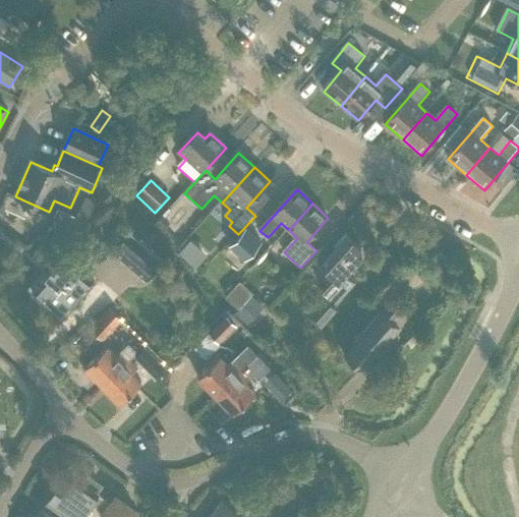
[(245,263),(263,244),(247,230),(230,248),(245,263)]
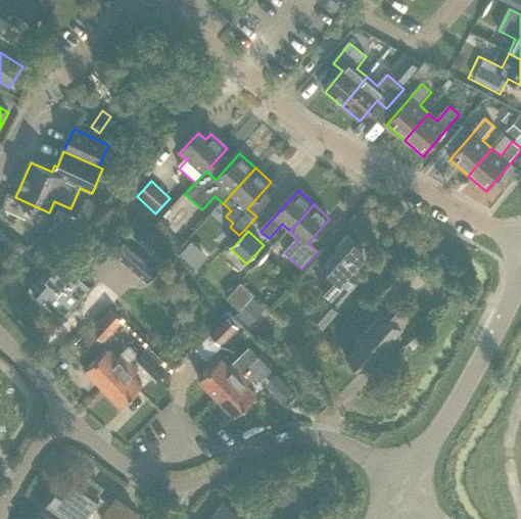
[(364,249),(348,236),(321,268),(334,280),(324,292),(338,305),(359,284),(349,276),(364,258),(360,254),(364,249)]
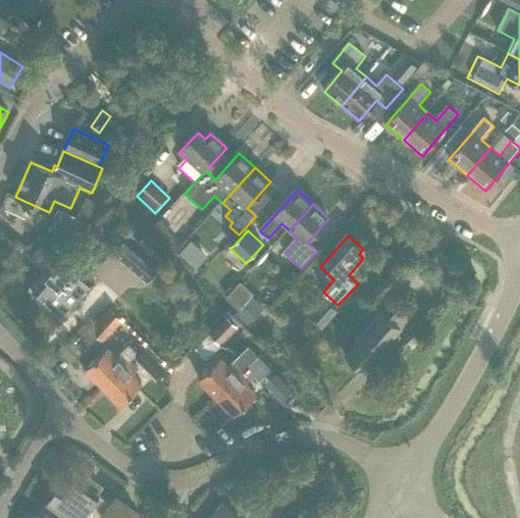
[(141,277),(156,262),(136,242),(120,257),(141,277)]
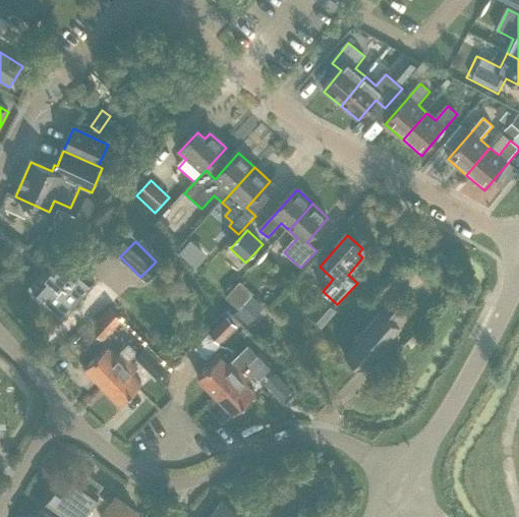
[(96,283),(65,256),(33,294),(63,321),(96,283)]
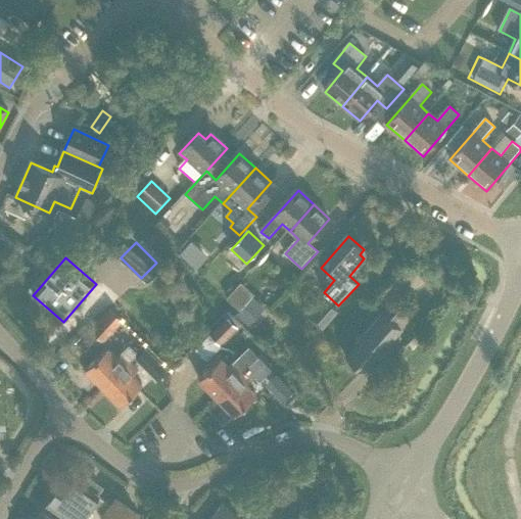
[(394,325),(409,309),(396,298),(407,287),(397,278),(376,302),(385,312),(356,345),(358,347),(347,360),(363,373),(374,361),(375,362),(403,331),(394,325)]
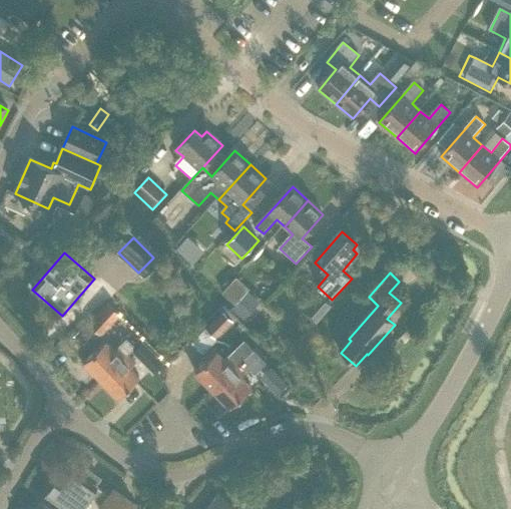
[(239,274),(222,289),(247,315),(264,300),(239,274)]
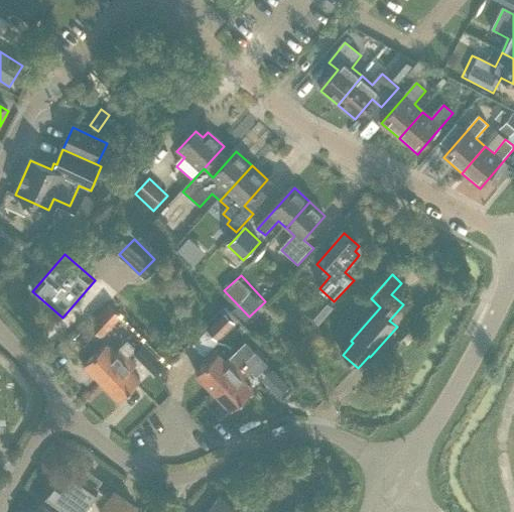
[(320,324),(333,309),(334,308),(323,298),(309,313),(320,324)]
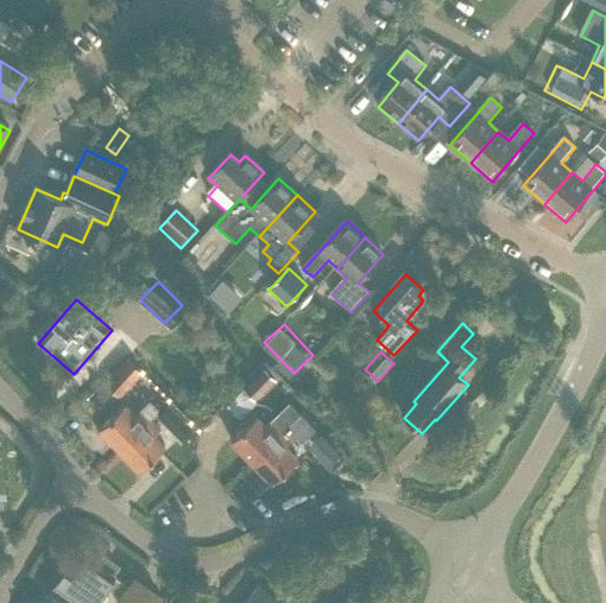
[(107,386),(121,399),(144,375),(130,362),(107,386)]
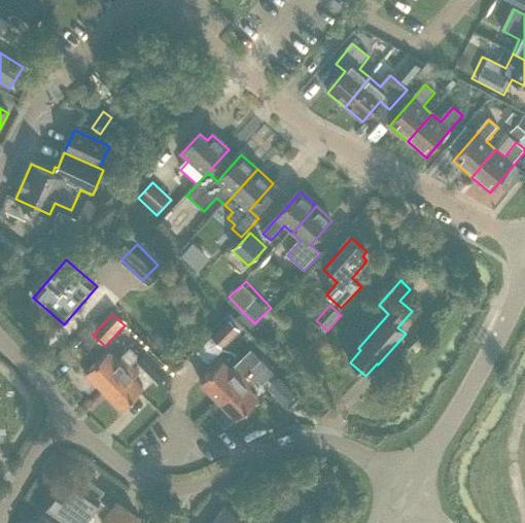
[(232,316),(199,347),(209,358),(242,327),(232,316)]
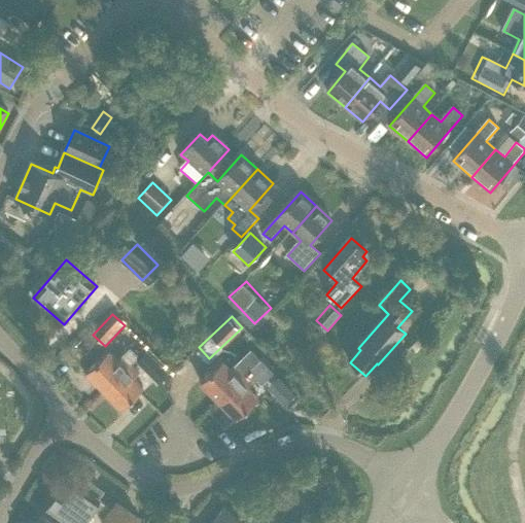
[(138,360),(139,358),(148,350),(141,343),(133,351),(131,349),(124,357),(118,362),(109,353),(86,374),(105,392),(132,365),(138,360)]
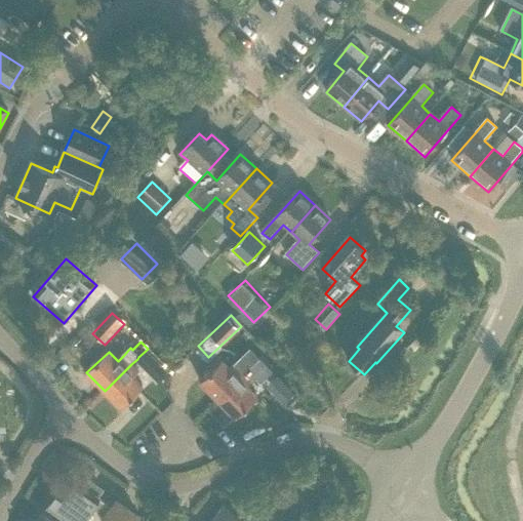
[(148,349),(138,357),(137,359),(158,381),(169,370),(148,349)]
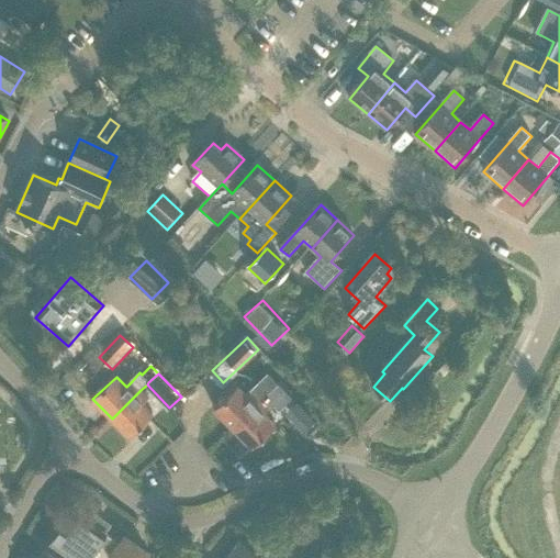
[(223,387),(212,376),(192,394),(203,406),(223,387)]
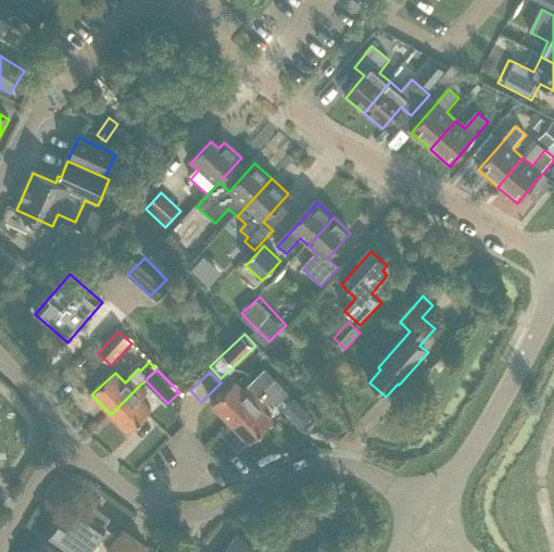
[(265,391),(276,381),(266,372),(256,381),(265,391)]
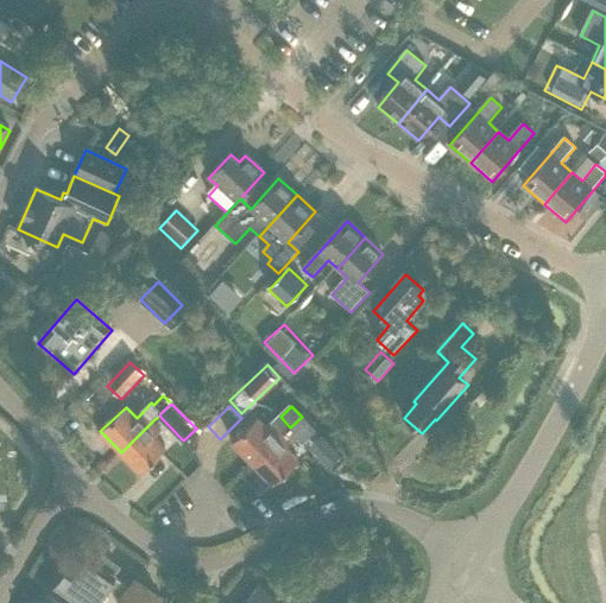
[(315,430),(302,417),(284,433),(253,464),(273,484),(298,461),(288,449),(294,443),(298,440),(302,444),(315,430)]
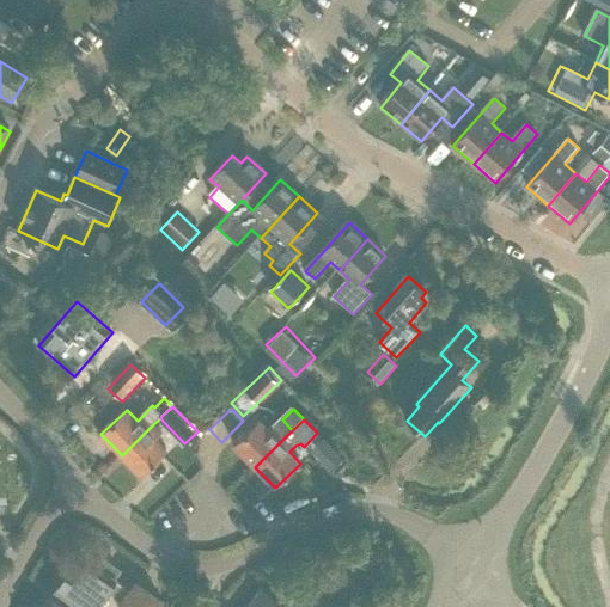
[(233,446),(255,467),(286,436),(276,427),(270,433),(260,422),(233,446)]
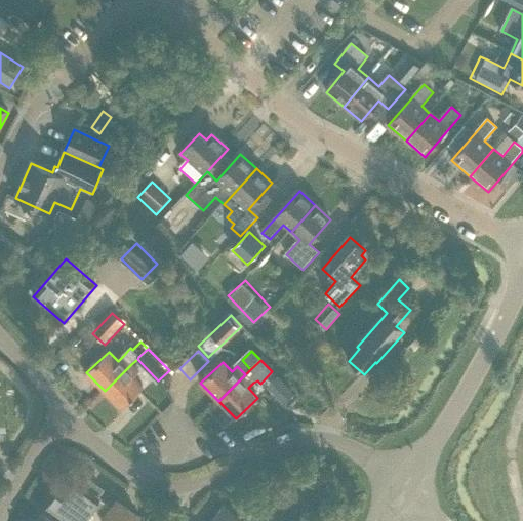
[(139,372),(131,364),(105,391),(122,408),(144,387),(134,377),(139,372)]
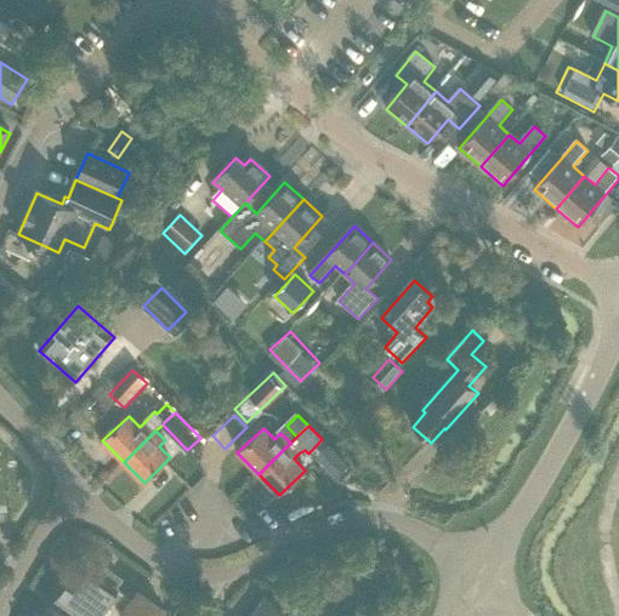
[(356,474),(330,449),(314,463),(340,490),(356,474)]
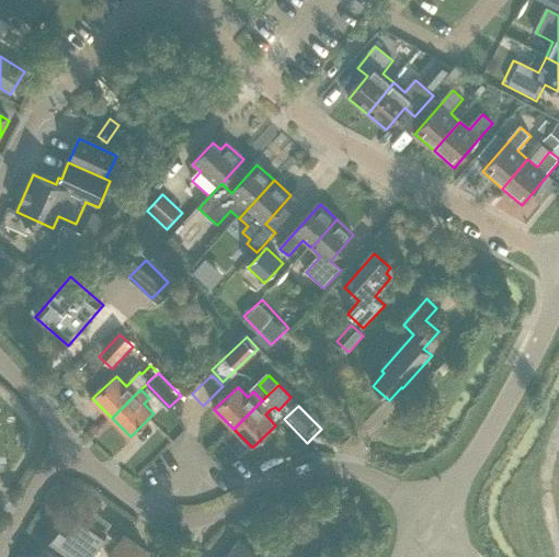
[(109,535),(110,534),(107,533),(113,525),(91,510),(86,518),(77,511),(66,527),(64,526),(61,529),(57,530),(53,535),(54,540),(52,543),(71,556),(89,556),(98,545),(112,555),(111,556),(148,556),(149,555),(125,538),(122,544),(109,535)]
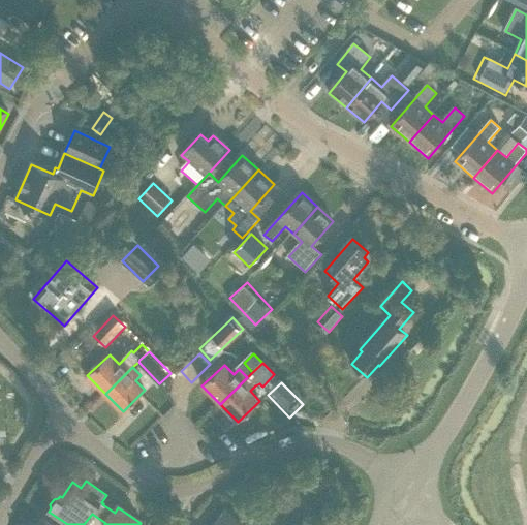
[(252,524),(259,515),(259,508),(247,500),(241,500),(233,513),(228,508),(216,524),(252,524)]
